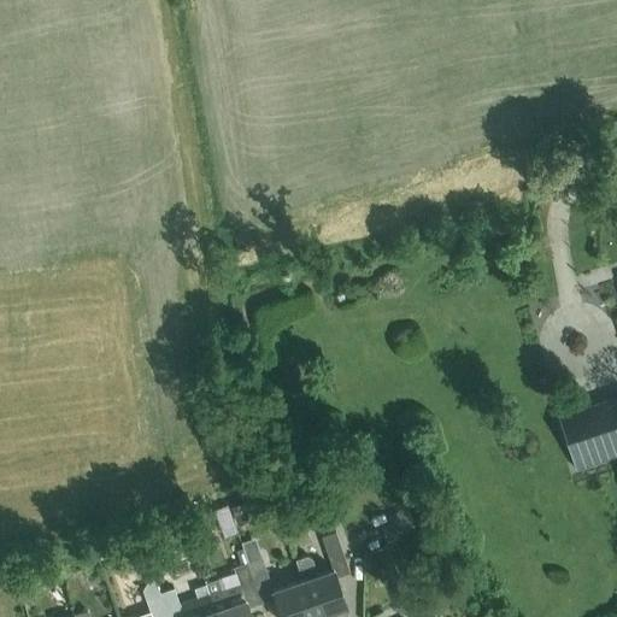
[(616,393),(559,413),(577,469),(616,454),(616,393)]
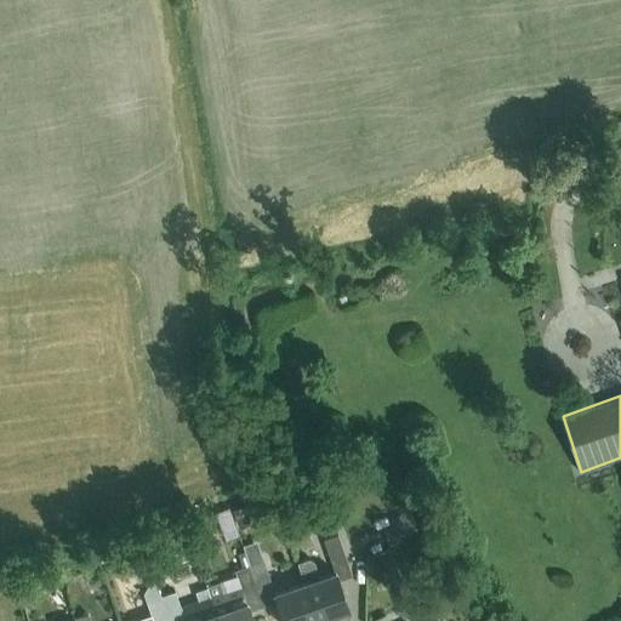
[(388,546),(419,536),(410,511),(389,518),(391,525),(382,528),(388,546)]
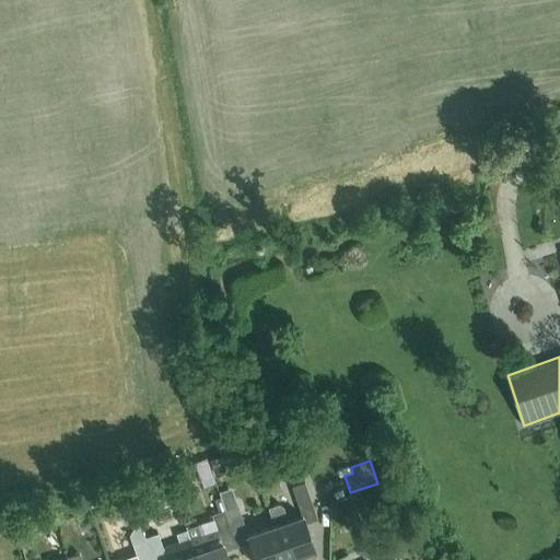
[(273,525),(286,559),(298,555),(299,558),(312,553),(311,550),(313,549),(304,524),(317,518),(304,481),(291,487),(301,515),(288,521),(282,506),(277,503),(267,508),(273,525)]
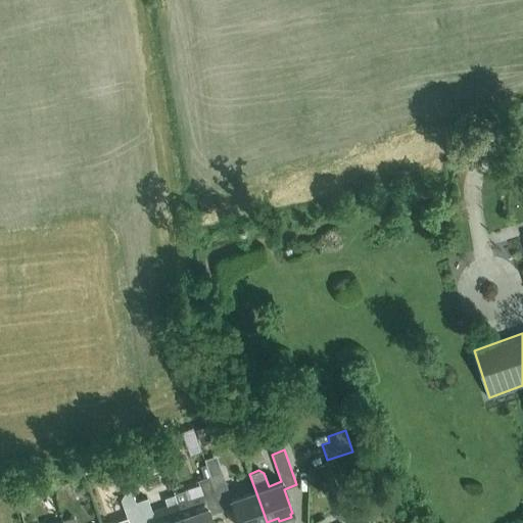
[(262,522),(267,522),(255,490),(231,498),(222,472),(209,476),(221,511),(233,507),(238,522),(262,522)]
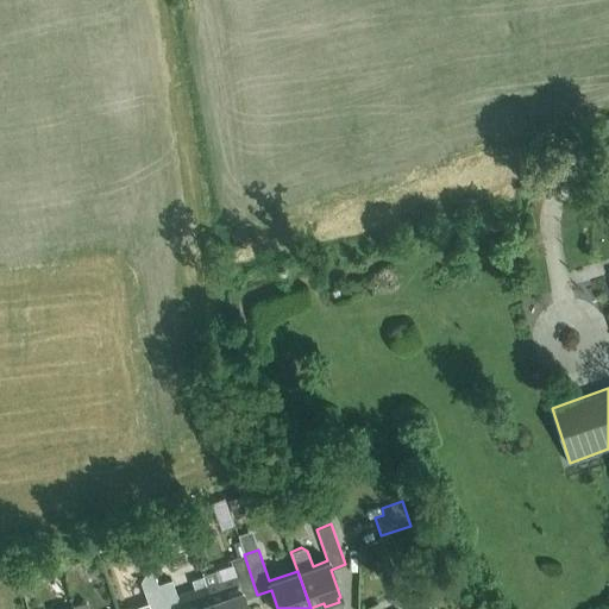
[(248,608),(244,600),(257,595),(244,554),(230,559),(236,575),(218,581),(215,572),(202,576),(206,584),(213,608),(248,608)]
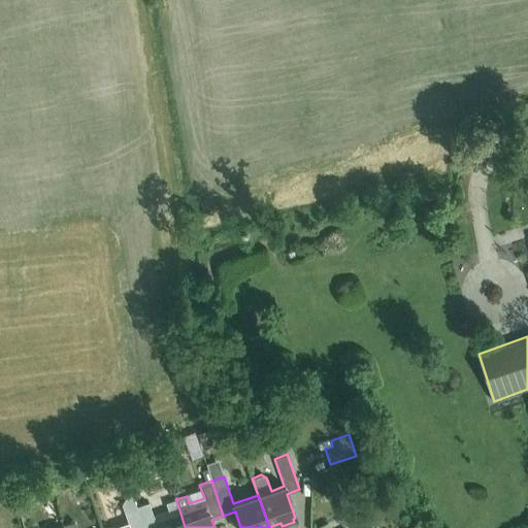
[(143,527),(137,507),(132,494),(126,496),(121,503),(128,524),(113,527),(143,527)]
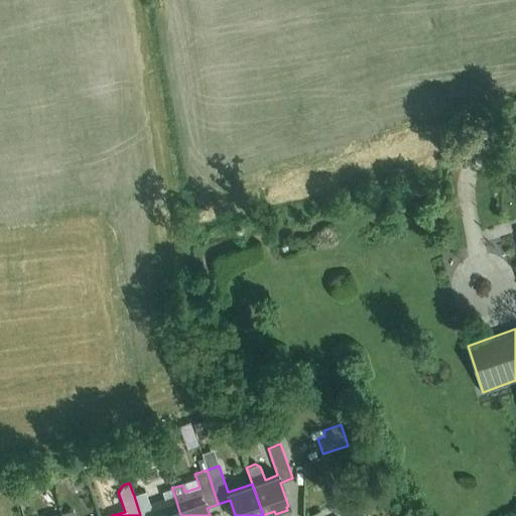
[(180,515),(174,495),(171,488),(162,492),(164,499),(149,504),(145,492),(134,496),(140,515),(180,515)]
